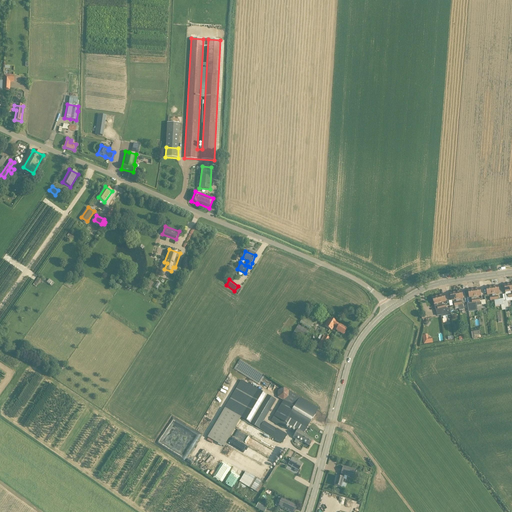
[(506,295),(503,295),(503,299),(504,305),(505,308),(507,307),(506,300),(511,299),(511,295),(510,284),(504,285),(506,295)]
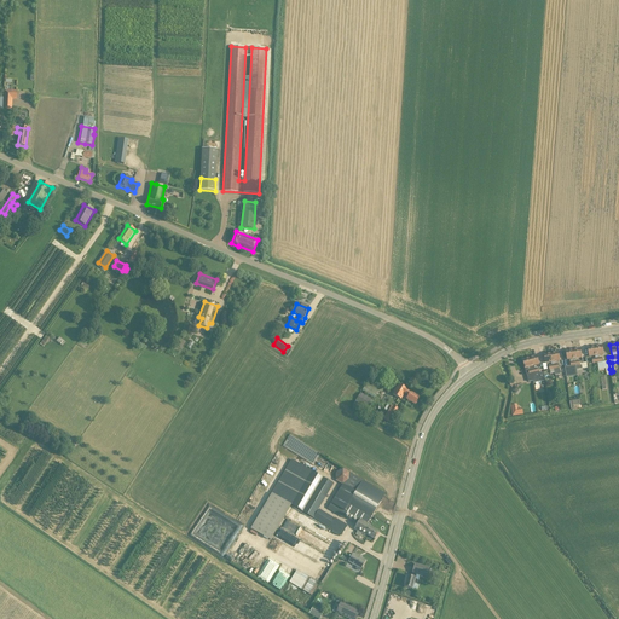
[(574,359),(577,370),(588,369),(586,363),(580,364),(579,362),(577,362),(577,358),(582,358),(580,348),(573,350),(574,359)]
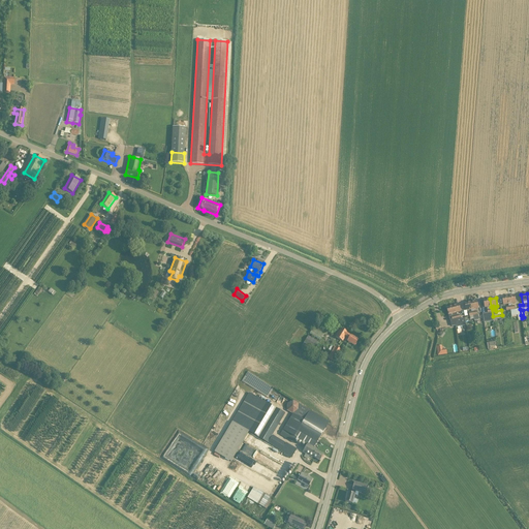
[(489,317),(493,316),(491,307),(490,299),(484,300),(485,308),(490,307),(490,309),(488,310),(489,317)]
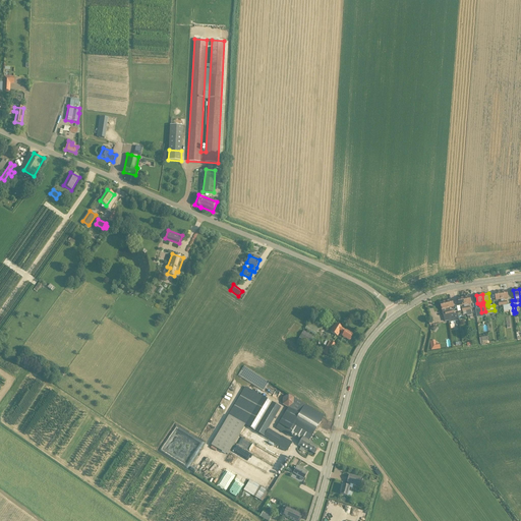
[(463,311),(466,310),(464,297),(458,298),(459,306),(464,305),(464,307),(462,308),(463,311)]
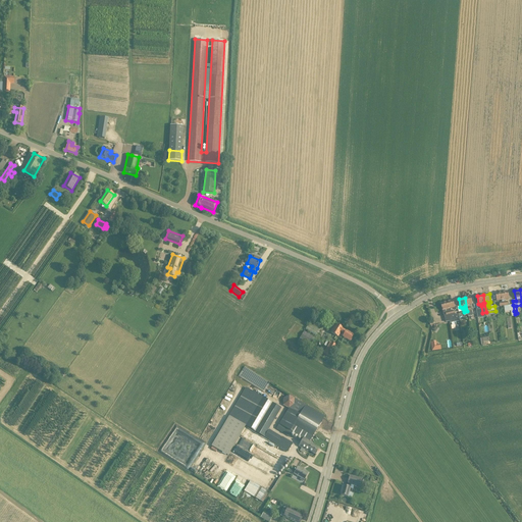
[(453,300),(447,302),(452,319),(456,318),(456,321),(460,321),(459,315),(455,315),(454,311),(456,310),(455,308),(453,300)]
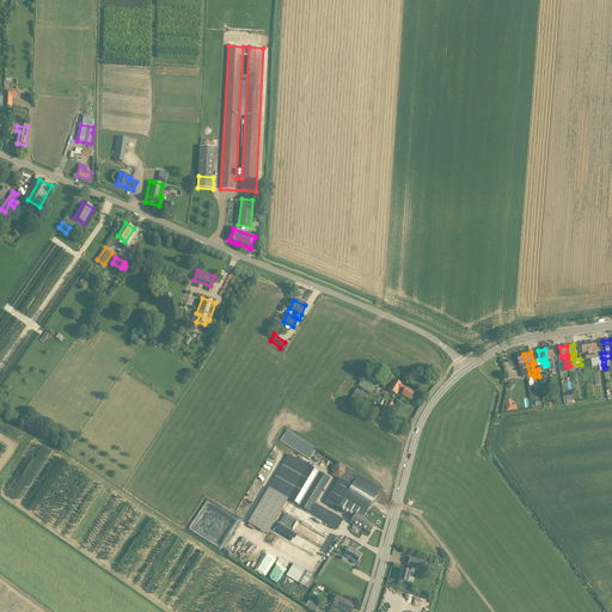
[(522,377),(530,374),(524,354),(516,355),(519,365),(520,367),(522,367),(524,369),(521,371),(522,377)]
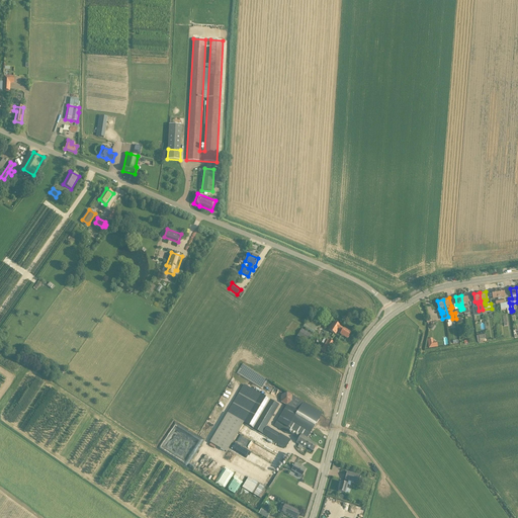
[(304,327),(314,333),(317,329),(306,322),(304,327)]
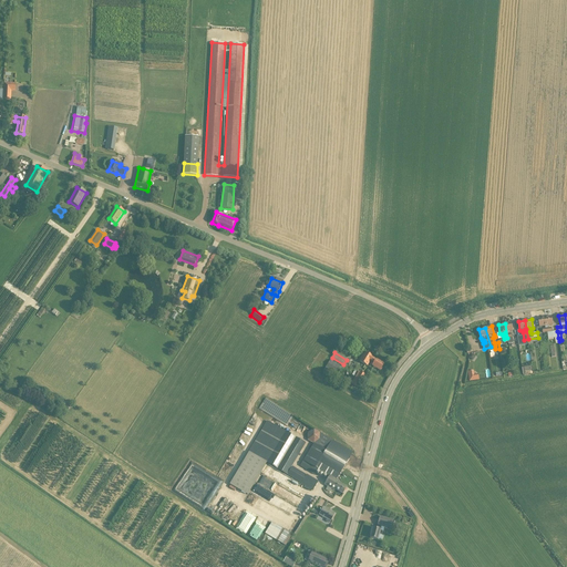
[(370,362),(373,363),(372,366),(380,371),(384,364),(375,359),(366,353),(359,362),(368,367),(370,362)]
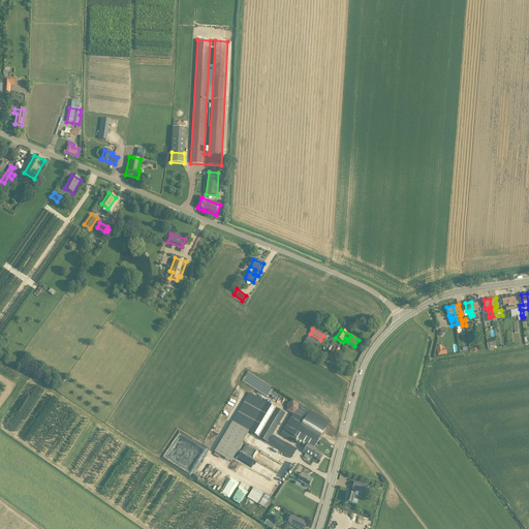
[(323,341),(321,340),(319,344),(330,348),(333,340),(332,340),(333,337),(328,334),(323,341)]
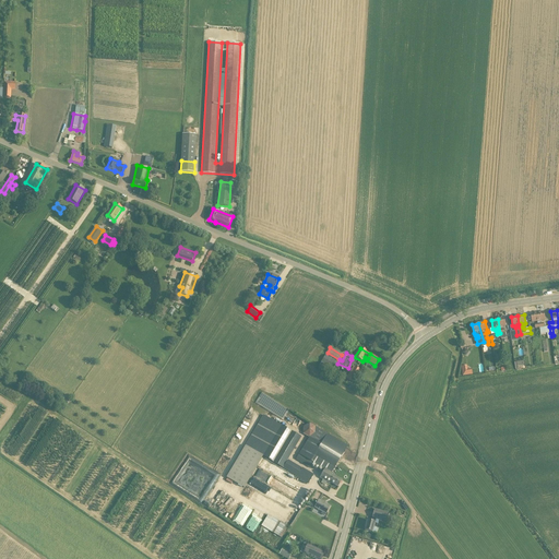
[(335,361),(325,356),(321,363),(331,368),(335,361)]
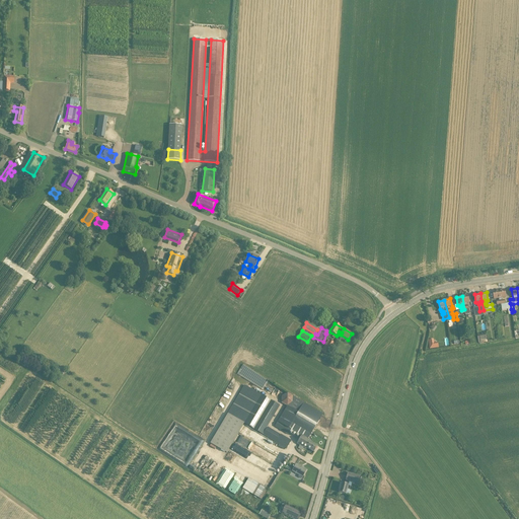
[(428,340),(429,349),(438,348),(437,343),(434,344),(433,339),(428,340)]
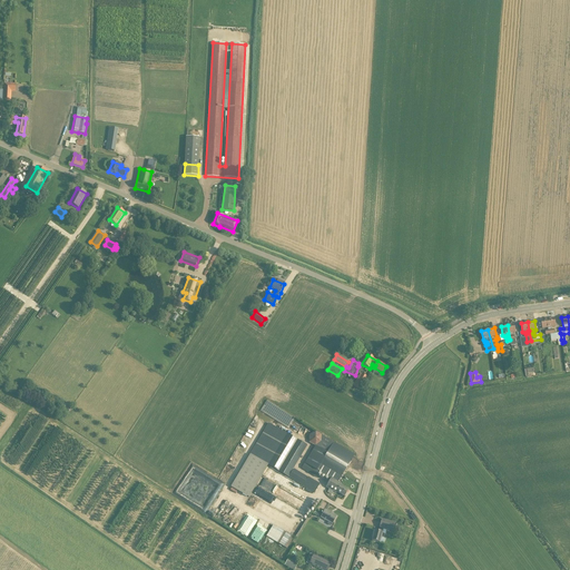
[(362,373),(354,386),(360,390),(367,377),(362,373)]
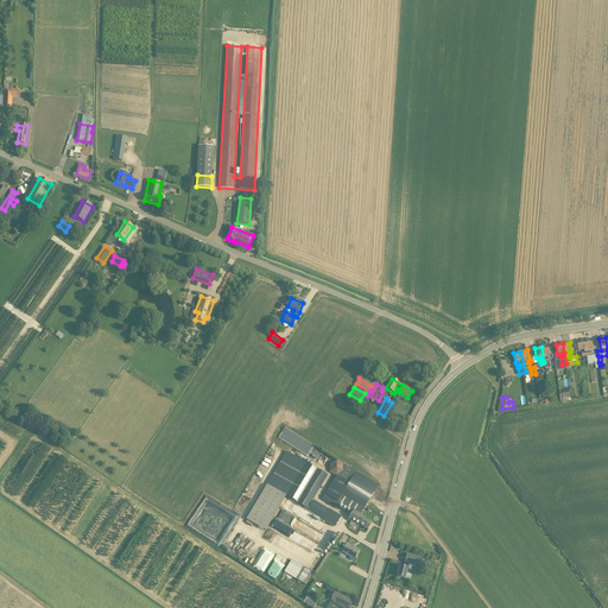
[(286,451),(246,520),(265,531),(285,496),(336,526),(341,517),(329,510),(328,511),(312,501),(317,493),(308,487),(317,470),(286,451)]
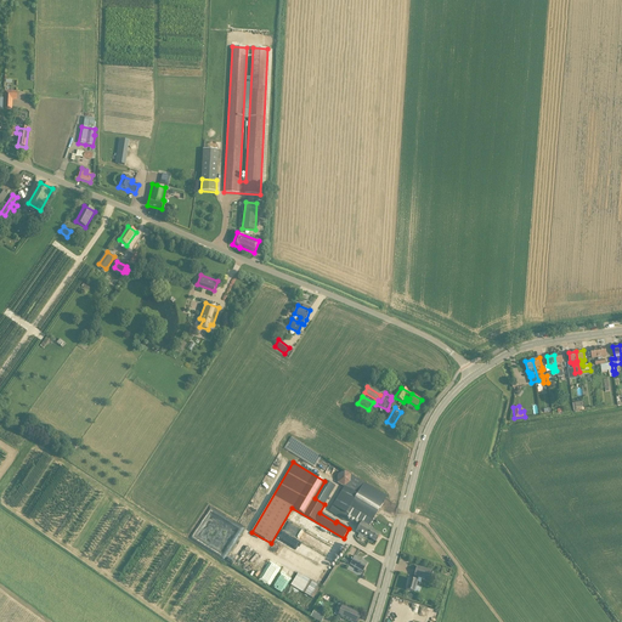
[(368,537),(375,542),(380,535),(372,530),(372,527),(369,526),(371,522),(372,524),(386,497),(343,471),(337,475),(337,482),(344,487),(333,507),(332,507),(329,512),(345,521),(348,516),(360,524),(356,532),(367,538),(368,537)]
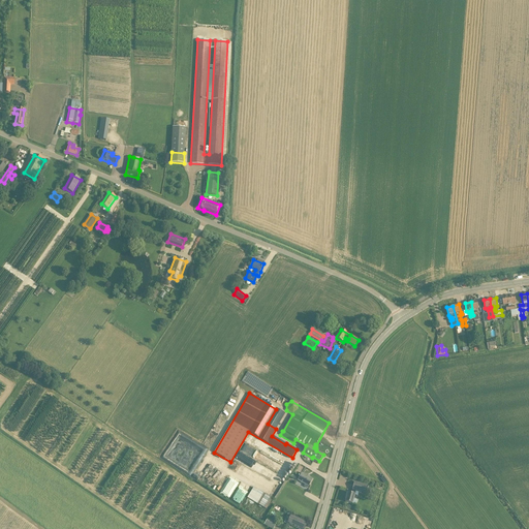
[(302,473),(298,480),(308,487),(312,479),(302,473)]
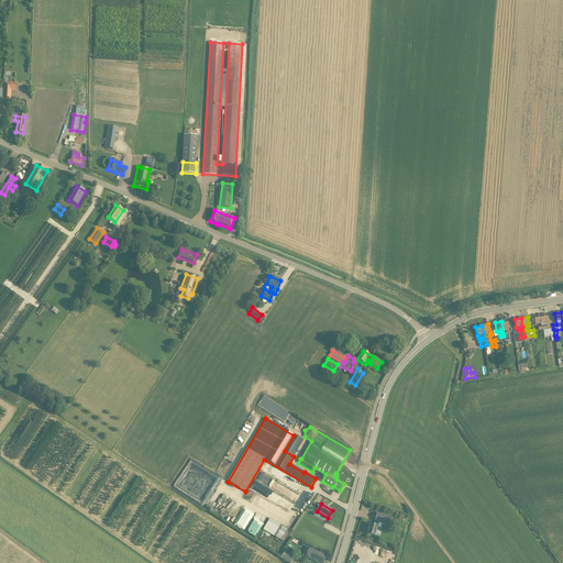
[(377,512),(374,521),(387,525),(390,516),(377,512)]
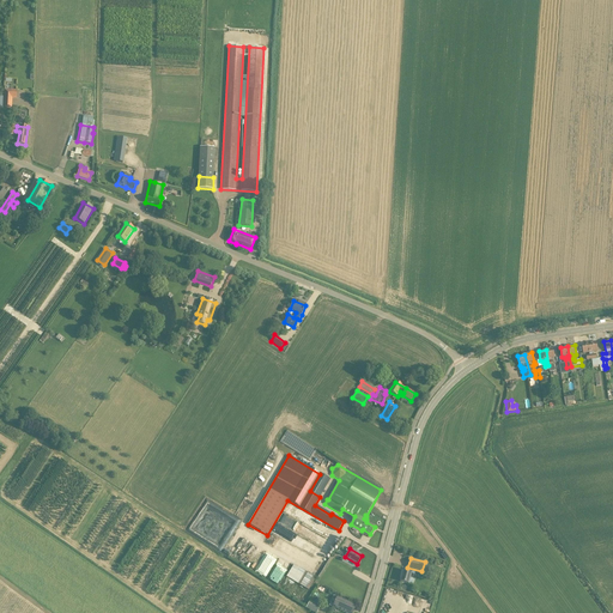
[(293,565),(287,578),(309,588),(311,582),(314,583),(317,576),(293,565)]
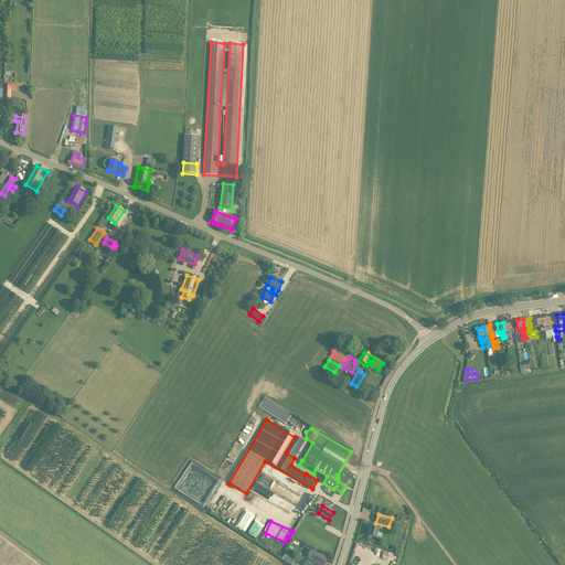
[(369,535),(371,536),(376,537),(379,528),(371,525),(369,535)]
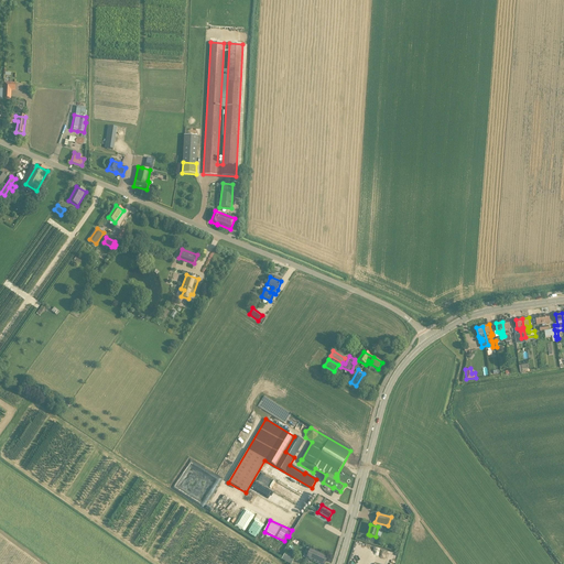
[(310,550),(306,559),(317,563),(324,563),(327,557),(310,550)]
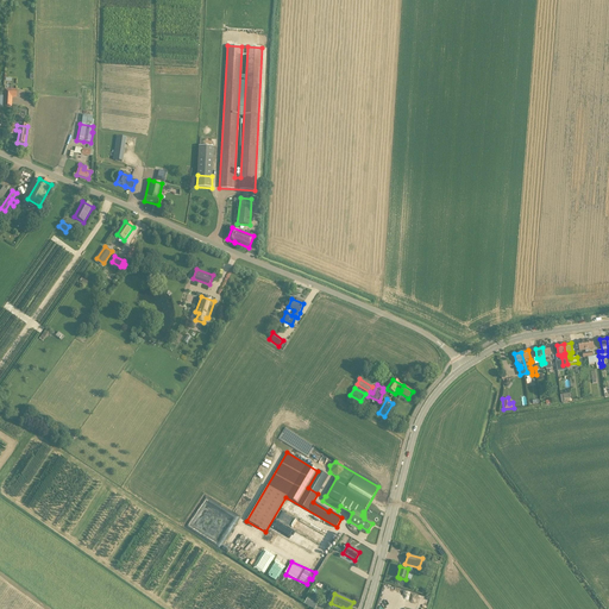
[(309,596),(305,603),(314,608),(319,602),(309,596)]
